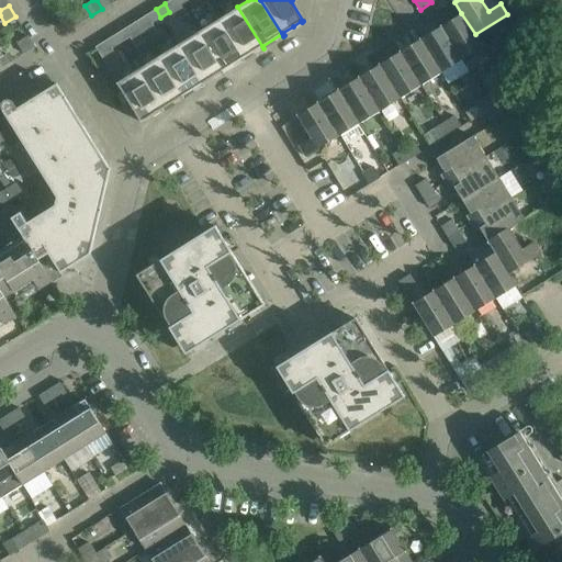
[(237,7),(217,20),(243,60),(244,60),(243,58),(261,46),(262,48),(263,48),(237,7)]
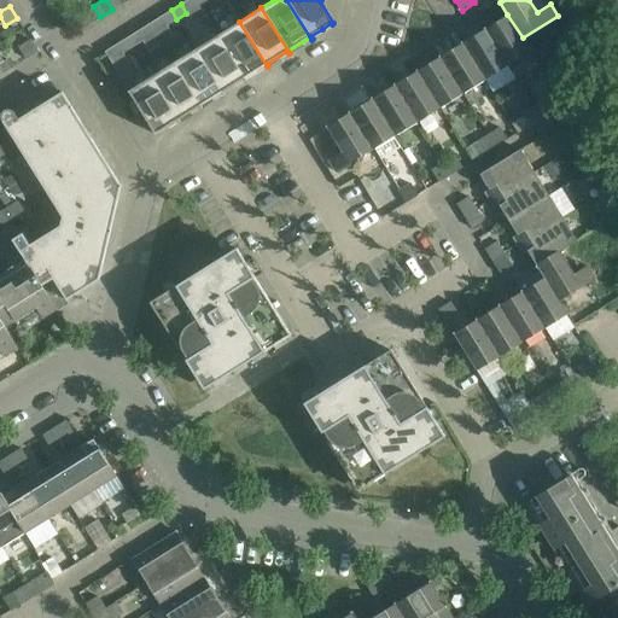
[(172,10),(161,17),(167,25),(176,19),(172,10)]
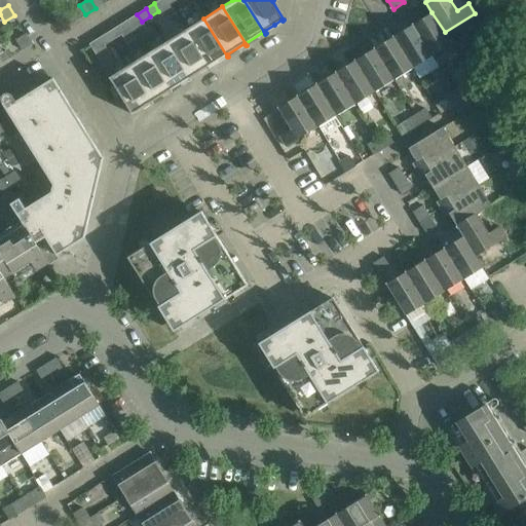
[(66,27),(76,21),(70,10),(60,17),(66,27)]
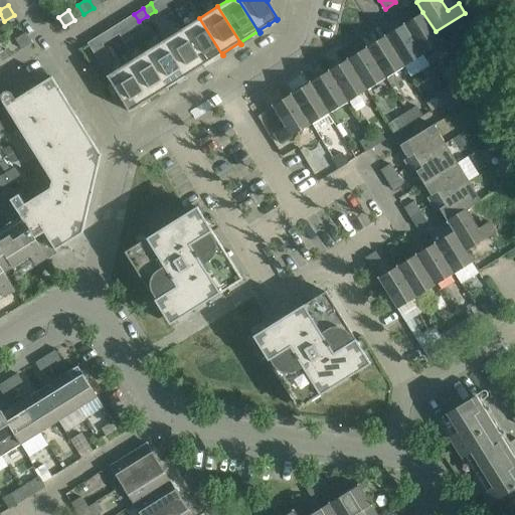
[(422,12),(404,23),(423,54),(442,42),(436,31),(422,12)]
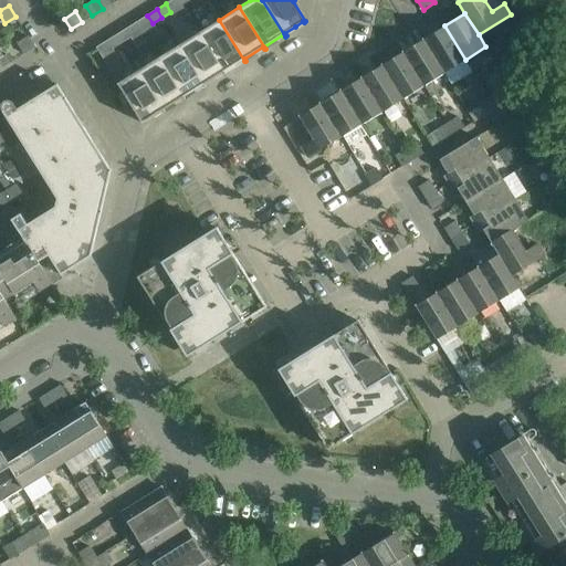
[(219,20),(199,32),(224,74),(226,73),(223,71),(242,60),(244,62),(244,61),(219,20)]
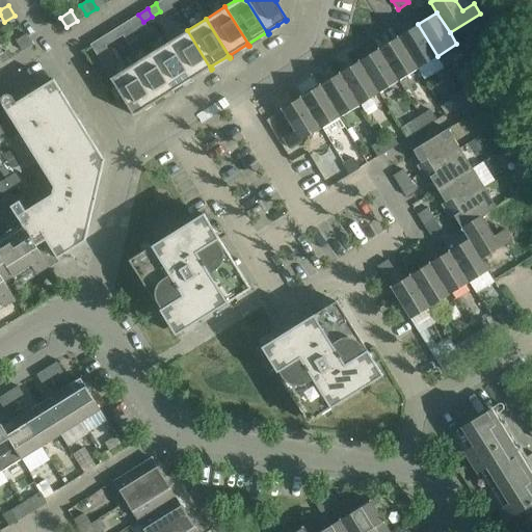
[(418,24),(398,36),(418,68),(437,56),(418,24)]
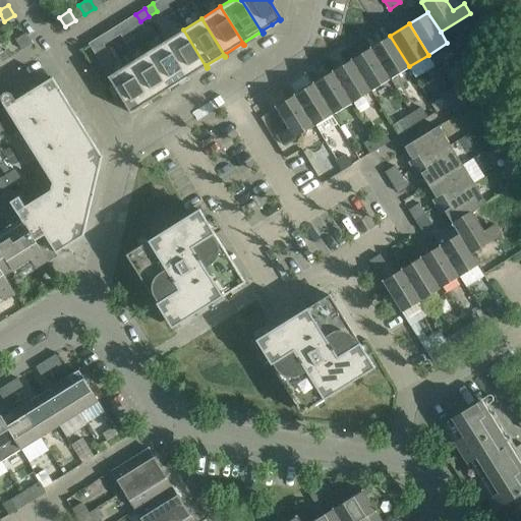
[(112,40),(120,35),(115,26),(107,32),(112,40)]
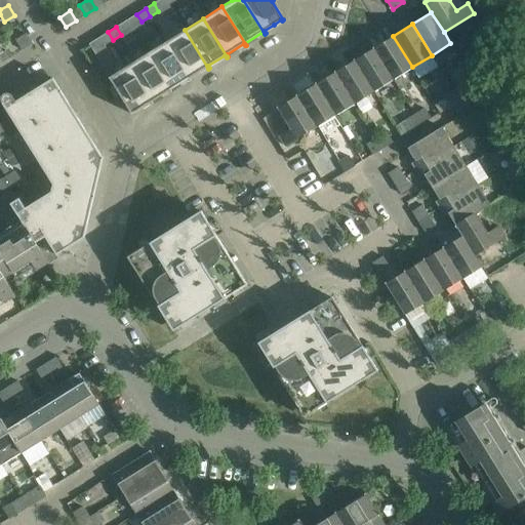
[(185,30),(165,42),(190,80),(189,78),(206,67),(207,69),(208,69),(185,30)]
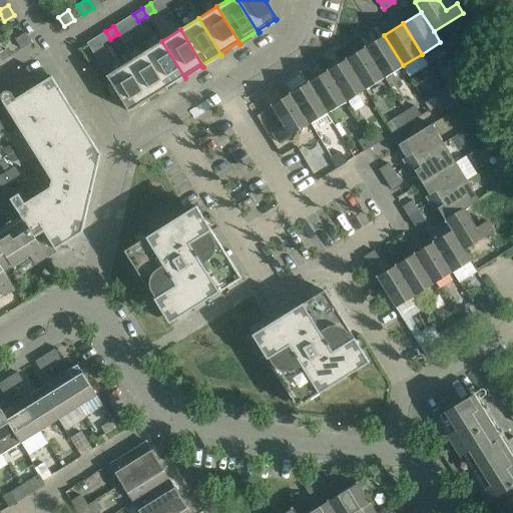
[(105,31),(97,36),(101,44),(110,39),(105,31)]
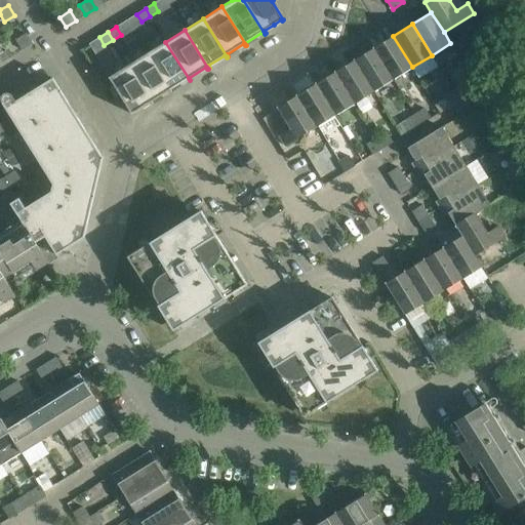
[(33,44),(26,34),(16,40),(23,50),(33,44)]
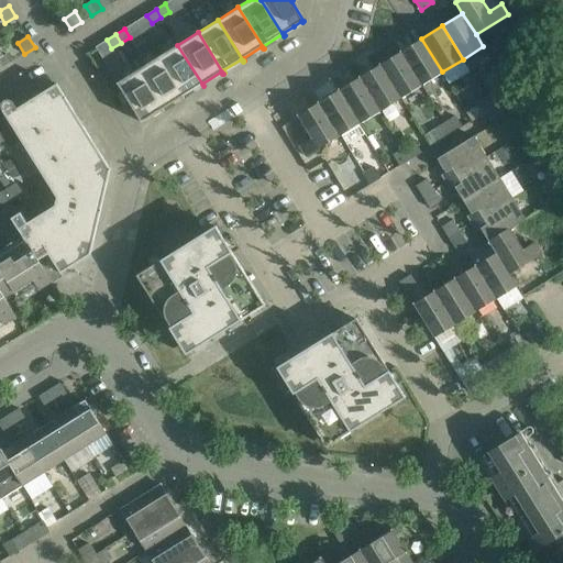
[(421,39),(400,52),(421,85),(442,72),(421,39)]
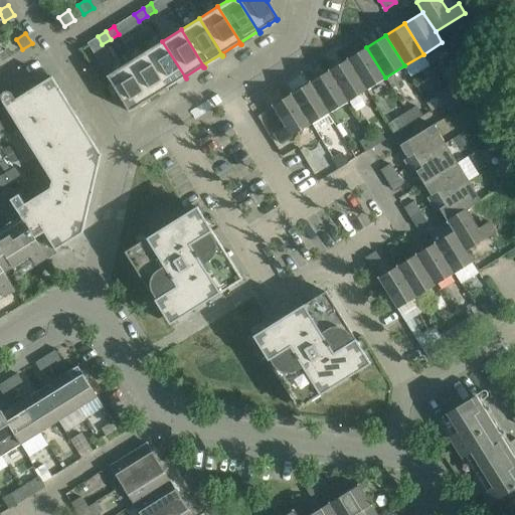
[(162,41),(144,52),(167,91),(168,90),(167,88),(184,76),(185,79),(186,78),(162,41)]
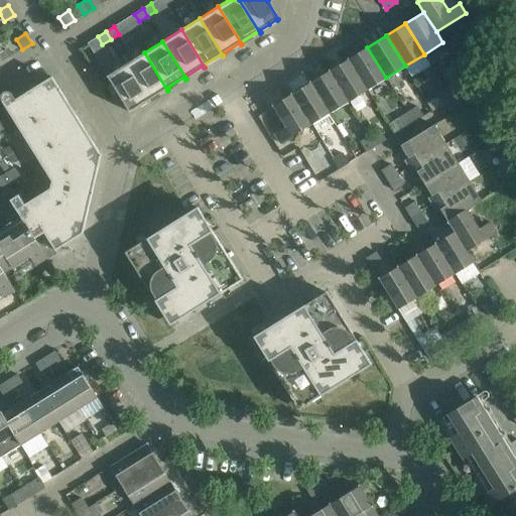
[(0,62),(10,56),(6,49),(2,51),(0,46),(0,62)]
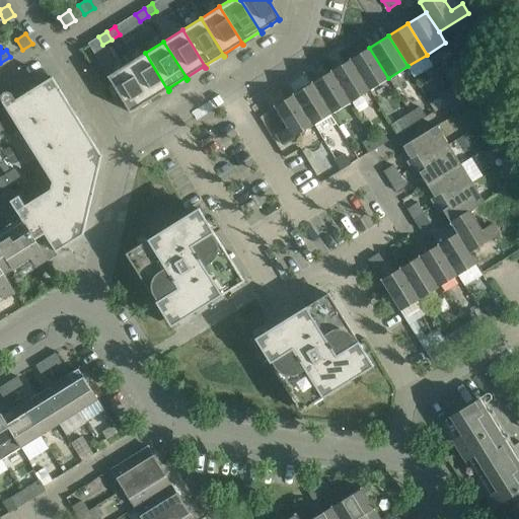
[(351,59),(356,68),(370,90),(388,78),(369,48),(351,59)]
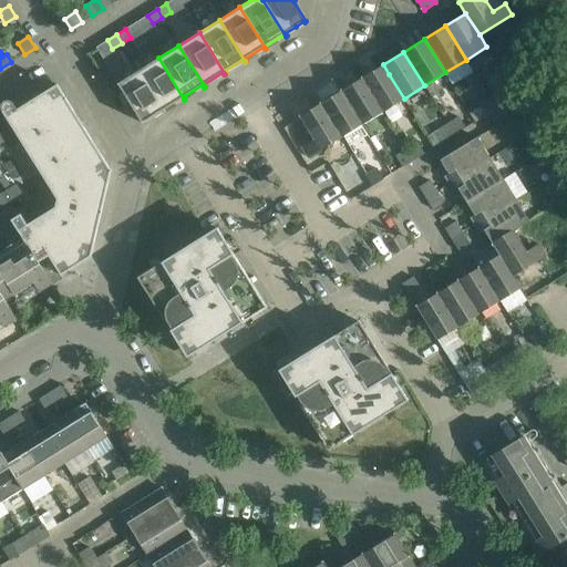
[(163,110),(174,102),(182,98),(184,100),(158,58),(138,70),(164,112),(163,110)]
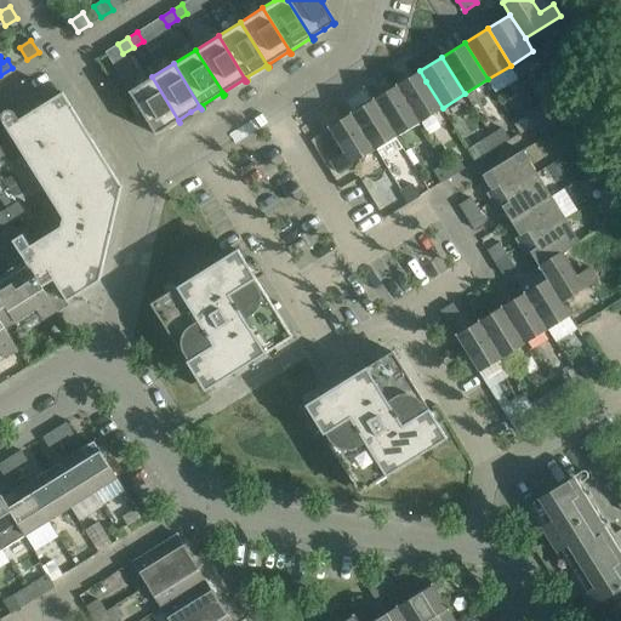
[(420,70),(397,85),(420,121),(443,108),(426,81),(420,70)]
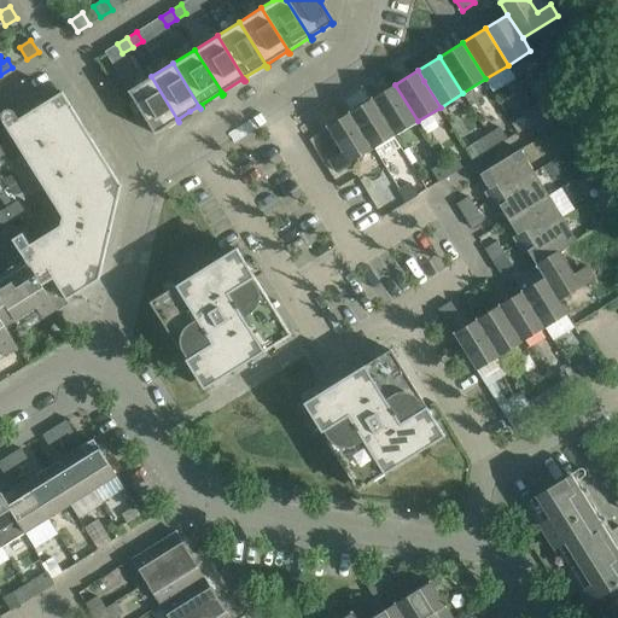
[(155,134),(168,126),(176,121),(178,122),(179,122),(151,76),(128,91),(155,134)]
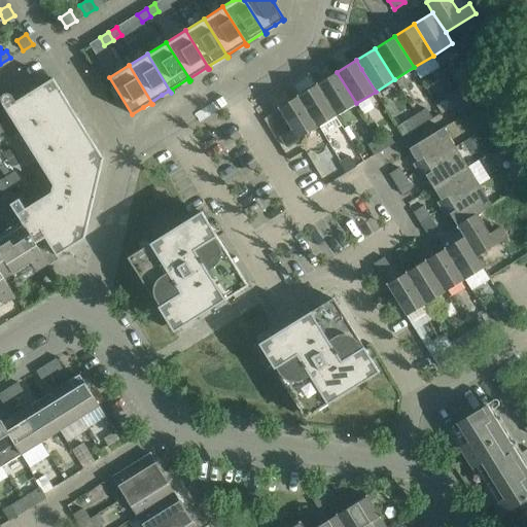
[(337,72),(317,84),(337,115),(356,103),(337,72)]
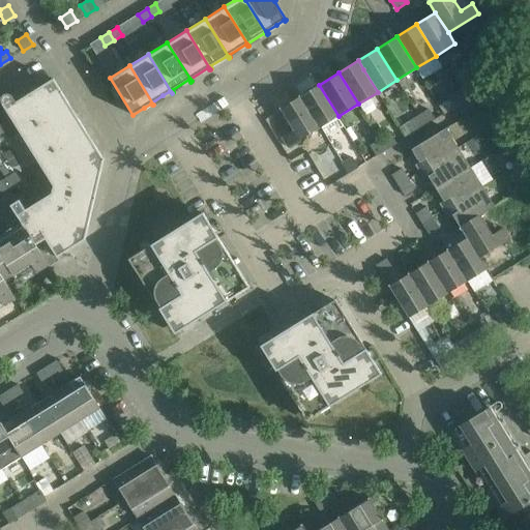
[(23,228),(24,227),(35,244),(45,238),(56,257),(84,239),(102,159),(53,79),(5,109),(53,185),(51,194),(25,210),(20,203),(11,208),(23,228)]
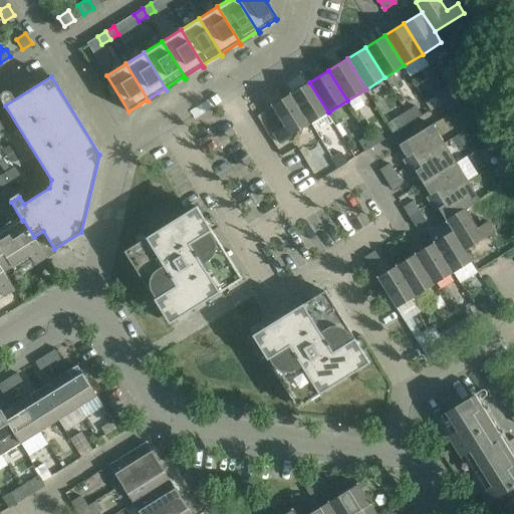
[(309,82),(290,93),(309,124),(328,112),(309,82)]
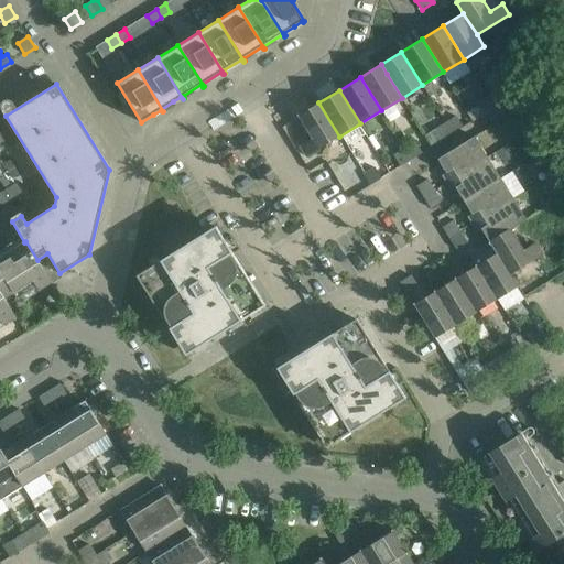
[(494,108),(503,101),(497,90),(487,97),(494,108)]
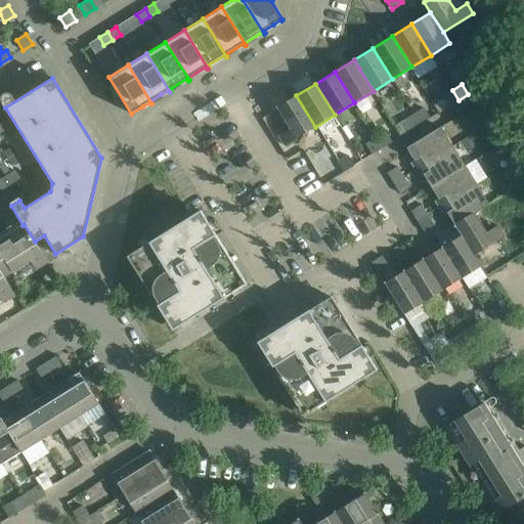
[(459,100),(452,90),(442,96),(448,106),(459,100)]
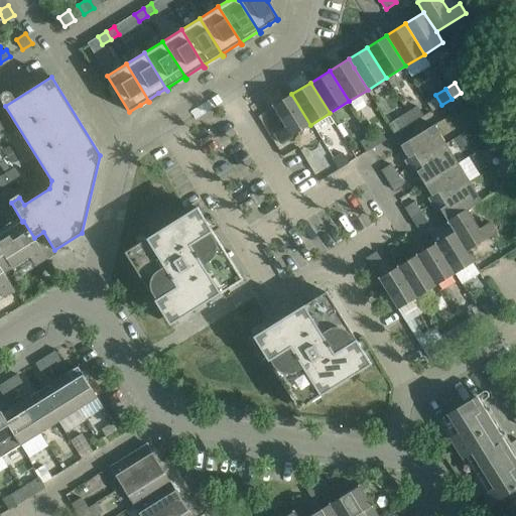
[(310,125),(291,94),(272,106),(284,127),(274,133),(280,143),(310,125)]
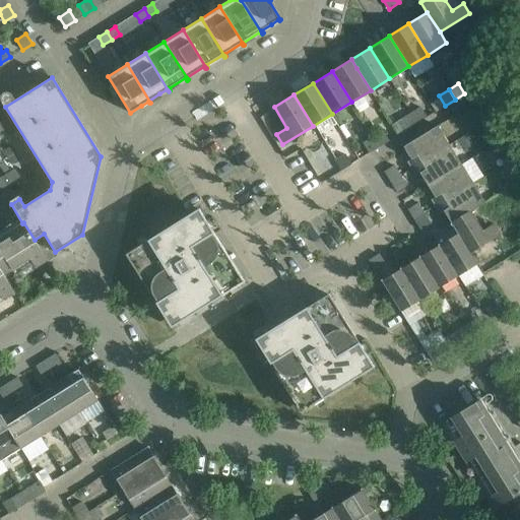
[(417,123),(427,117),(420,107),(410,113),(417,123)]
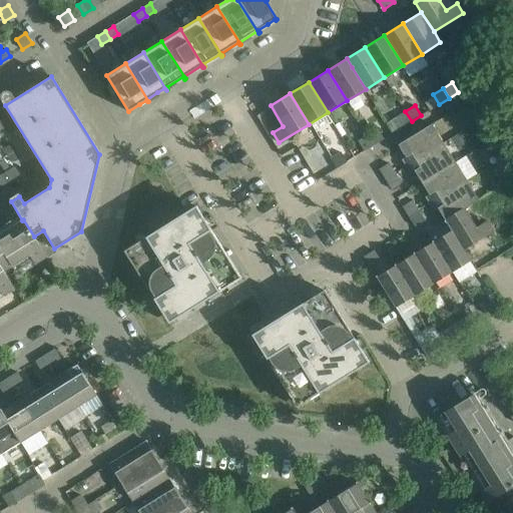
[(412,121),(405,111),(395,117),(402,128),(412,121)]
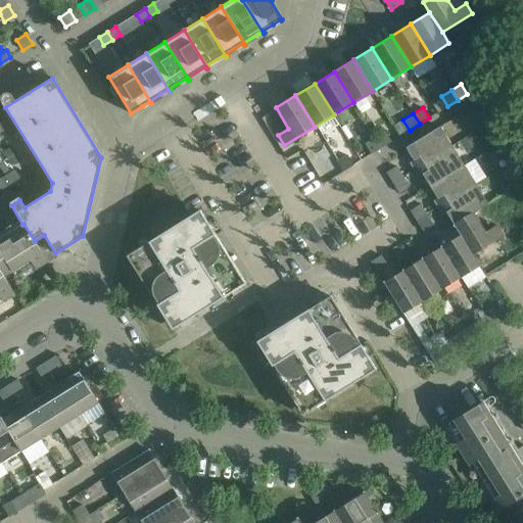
[(452,146),(439,127),(406,147),(413,160),(410,162),(415,169),(452,146)]
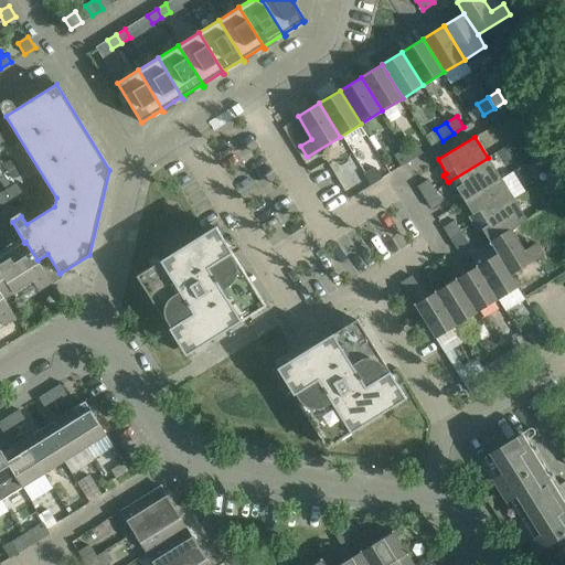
[(412,160),(423,152),(415,141),(405,148),(412,160)]
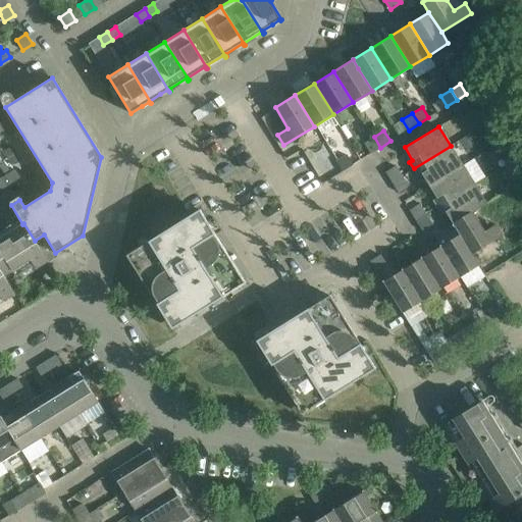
[(35,160),(17,133),(8,138),(25,165),(35,160)]
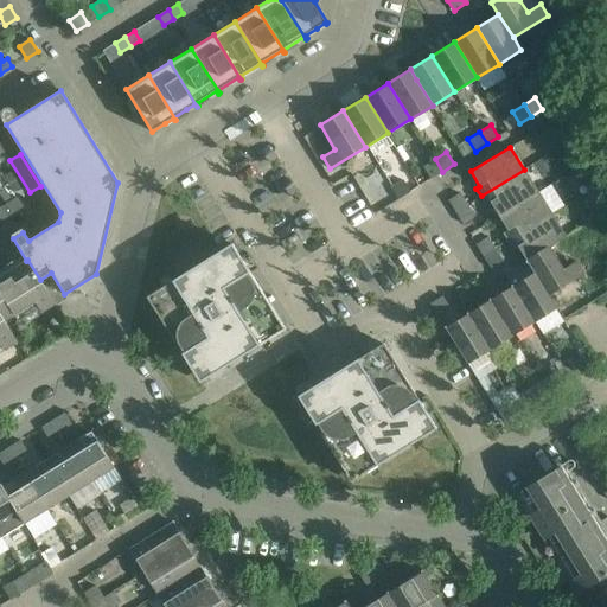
[(442,172),(435,159),(423,167),(430,179),(442,172)]
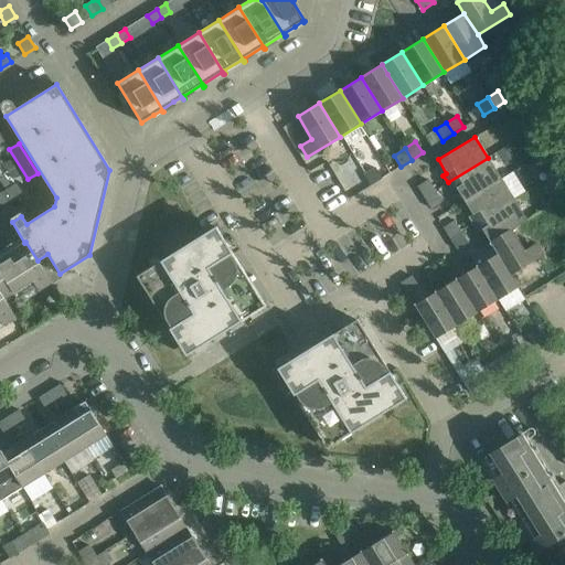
[(488,158),(448,182),(452,190),(456,188),(465,202),(501,179),(488,158)]
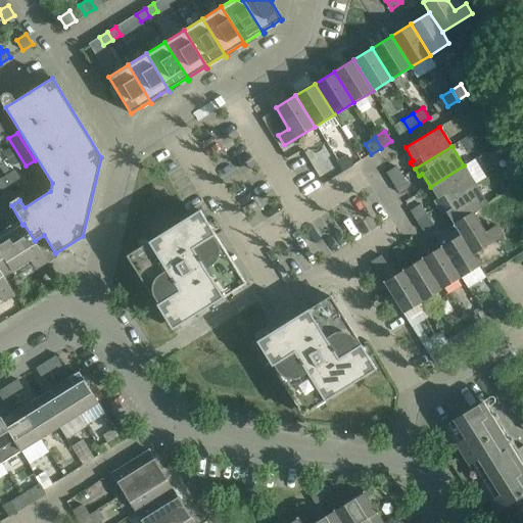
[(342,172),(352,165),(346,155),(336,161),(342,172)]
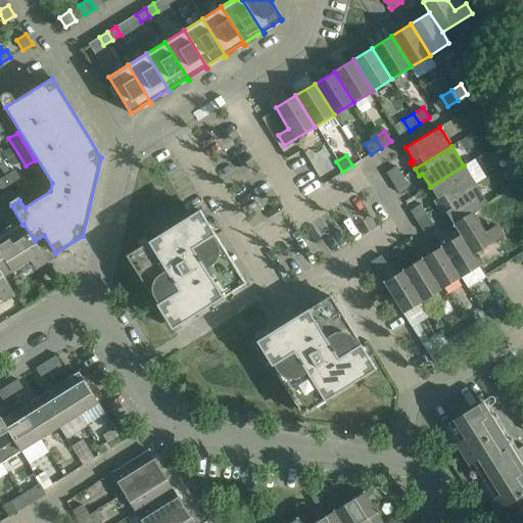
[(474,159),(465,164),(475,181),(484,176),(474,159)]
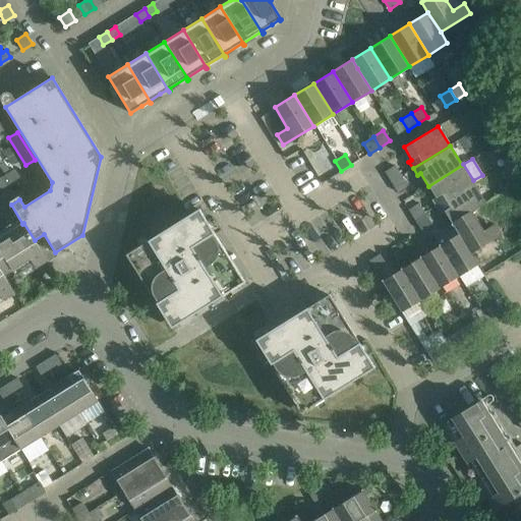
[(432,199),(437,207),(473,183),(462,165),(428,186),(436,197),(432,199)]
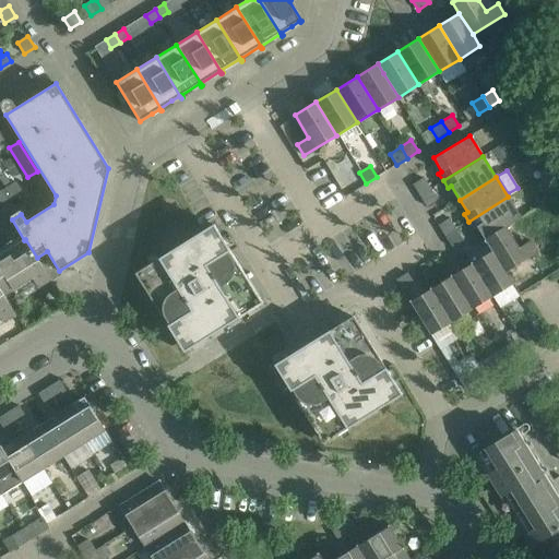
[(413,185),(419,195),(430,189),(424,178),(413,185)]
